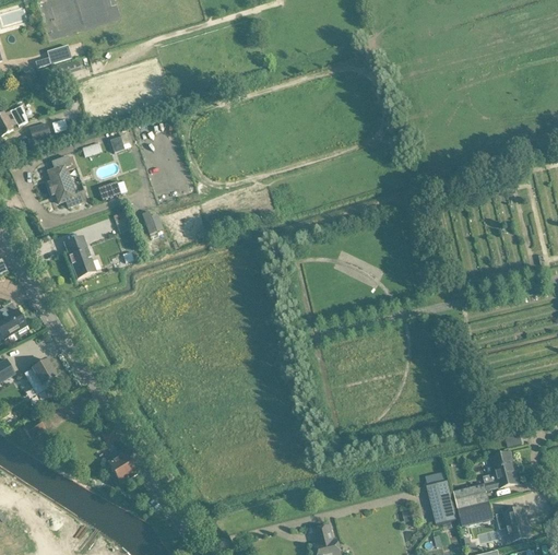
[(67,43),(46,49),(47,56),(49,62),(71,56),(67,43)]
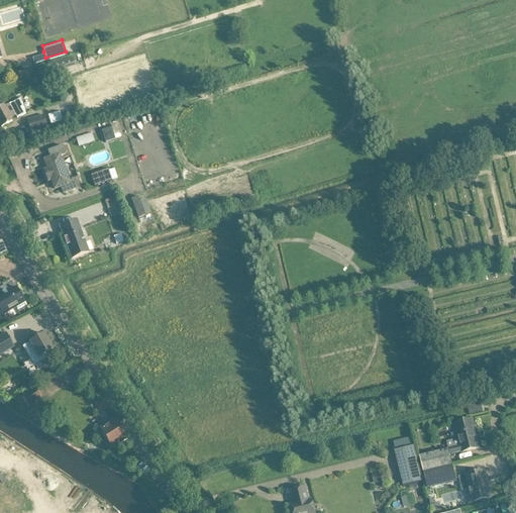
[(43,52),(31,56),(33,61),(45,58),(43,52)]
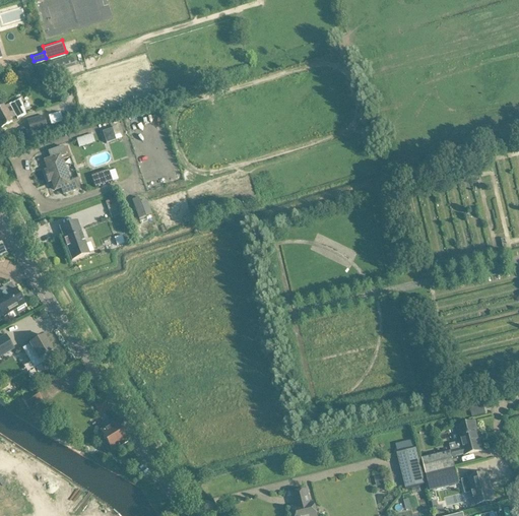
[(71,54),(52,60),(55,69),(74,63),(71,54)]
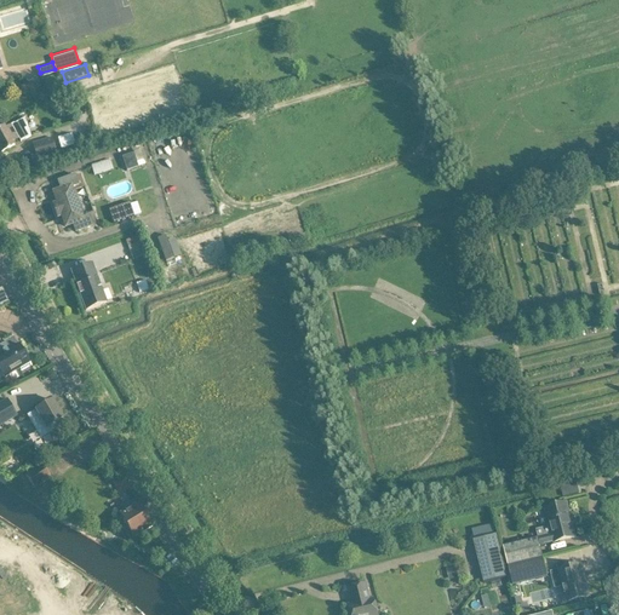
[(3,124),(0,125),(0,149),(13,142),(11,138),(17,134),(19,138),(29,132),(24,114),(4,125),(3,124)]
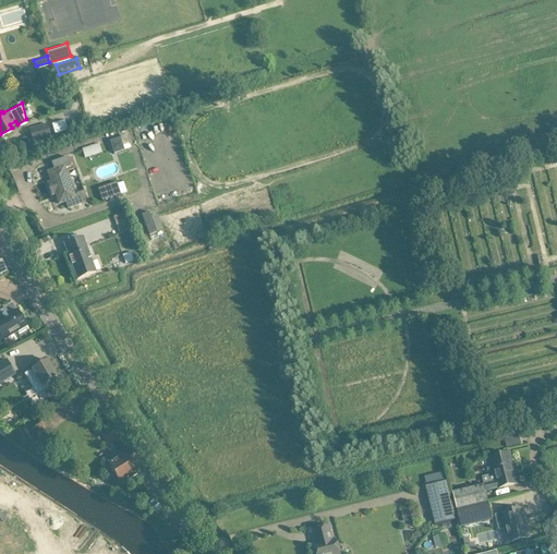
[(49,133),(46,121),(28,127),(32,139),(49,133)]
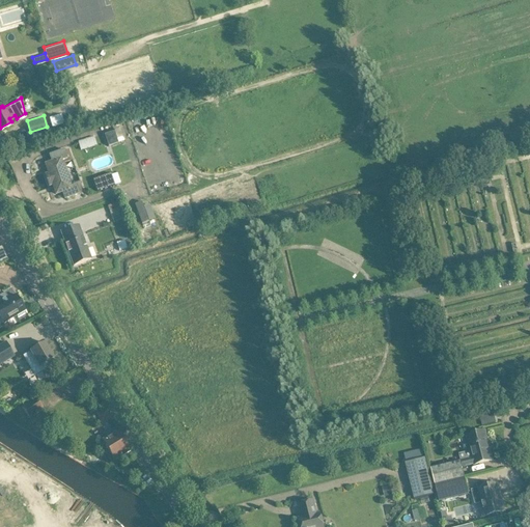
[(117,139),(113,129),(104,132),(107,143),(117,139)]
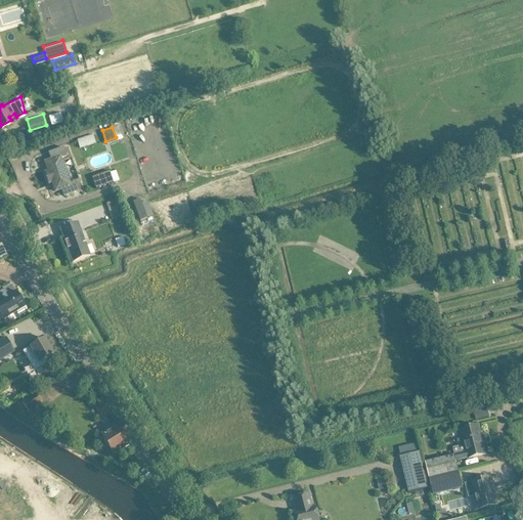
[(84,132),(86,141),(102,137),(99,128),(84,132)]
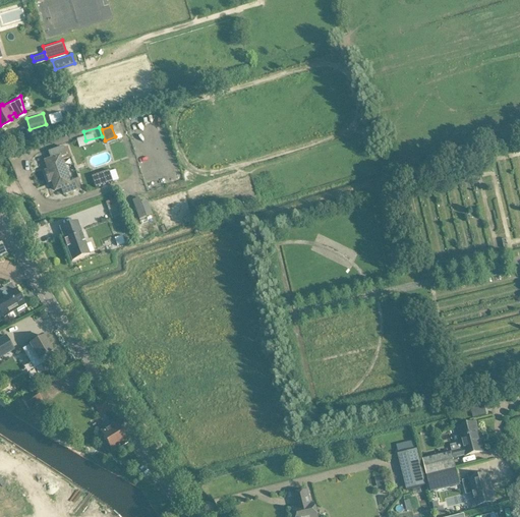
[(62,192),(77,187),(73,178),(68,180),(59,155),(65,153),(62,144),(47,149),(50,156),(44,158),(47,167),(43,168),(45,172),(46,171),(47,175),(46,176),(47,179),(51,178),(54,187),(60,185),(62,192)]
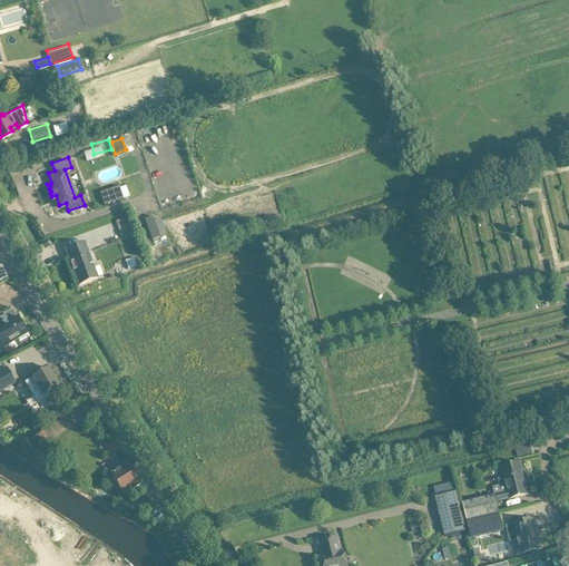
[(117,183),(98,189),(102,202),(121,196),(117,183)]
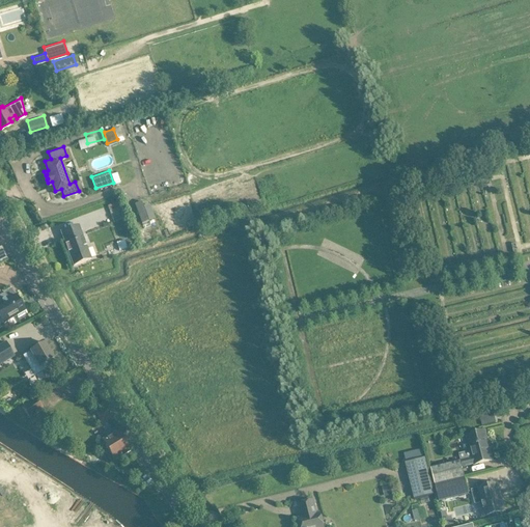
[(147,194),(140,198),(149,216),(157,213),(147,194)]
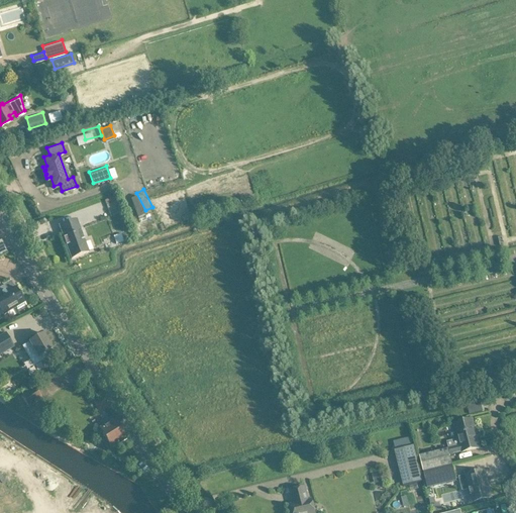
[(136,193),(130,196),(136,214),(143,212),(136,193)]
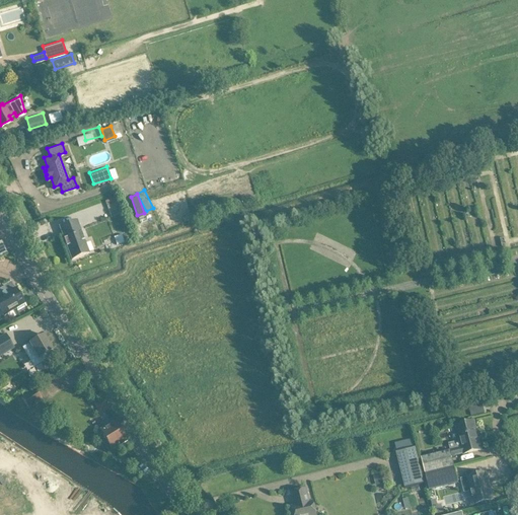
[(121,211),(115,195),(104,199),(111,215),(121,211)]
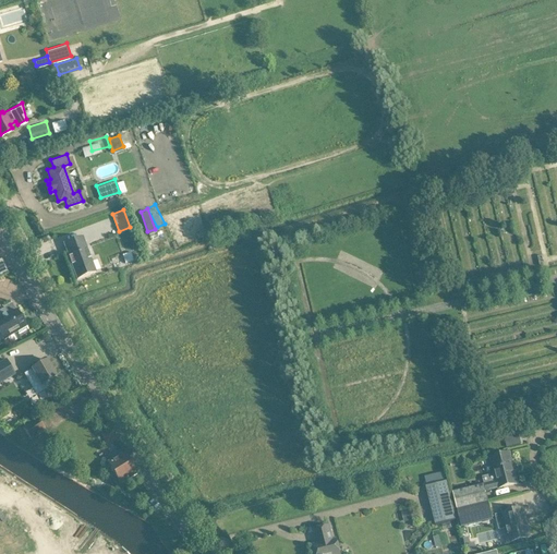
[(167,233),(170,244),(180,240),(176,229),(167,233)]
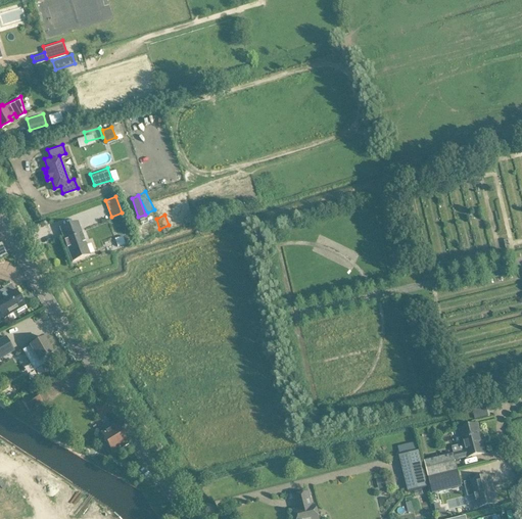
[(89,252),(76,219),(59,226),(72,258),(89,252)]
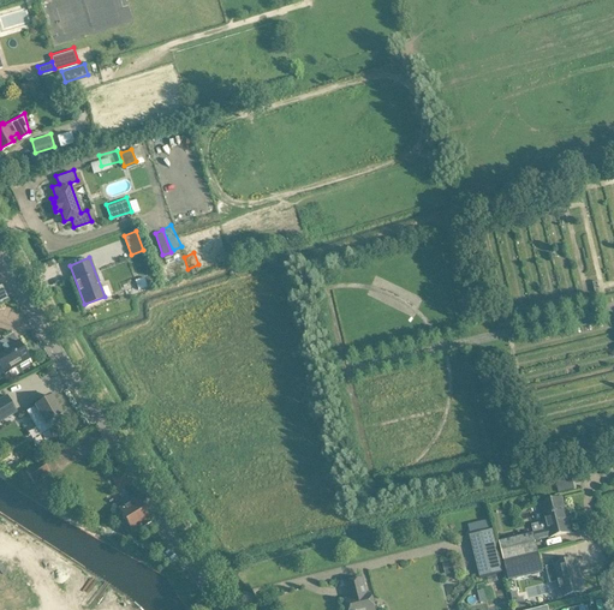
[(145,281),(154,280),(153,271),(144,273),(145,281)]
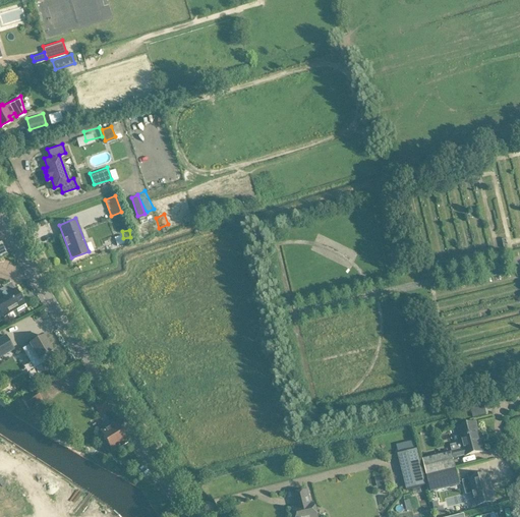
[(0,310),(2,314),(15,306),(16,308),(24,303),(24,304),(25,304),(14,286),(2,293),(0,290),(0,310)]
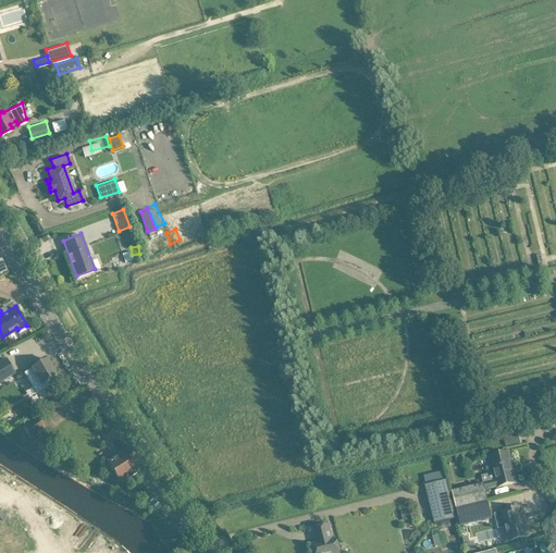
[(36,363),(23,370),(35,391),(52,381),(49,377),(56,372),(46,356),(36,363)]
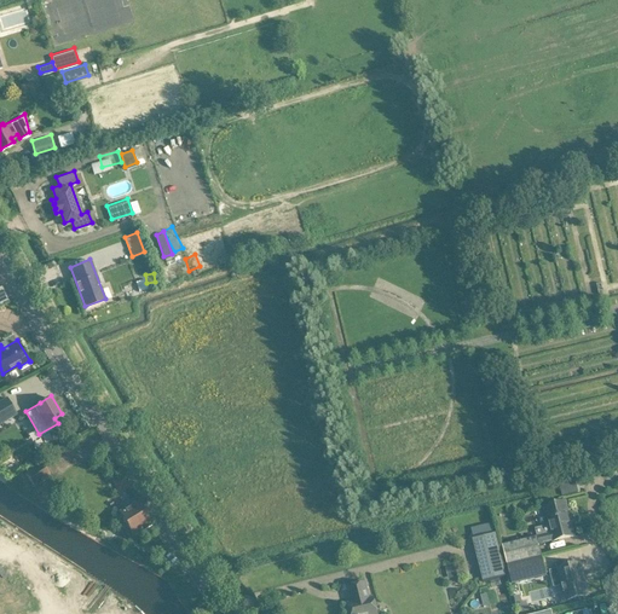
[(0,421),(15,413),(5,397),(0,399),(0,421)]
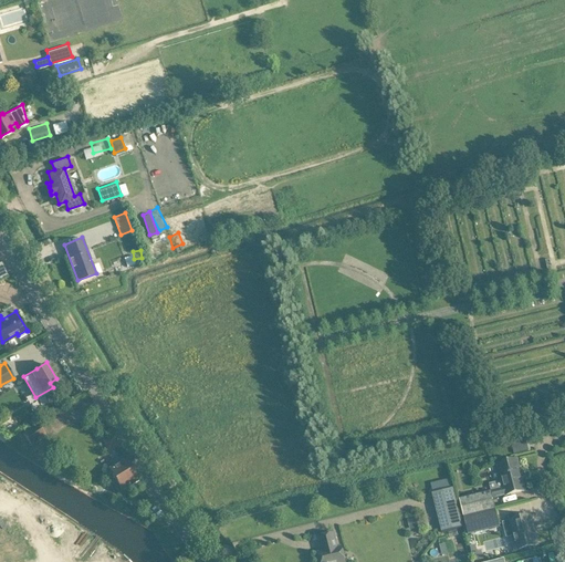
[(37,420),(22,432),(31,443),(45,433),(37,420)]
